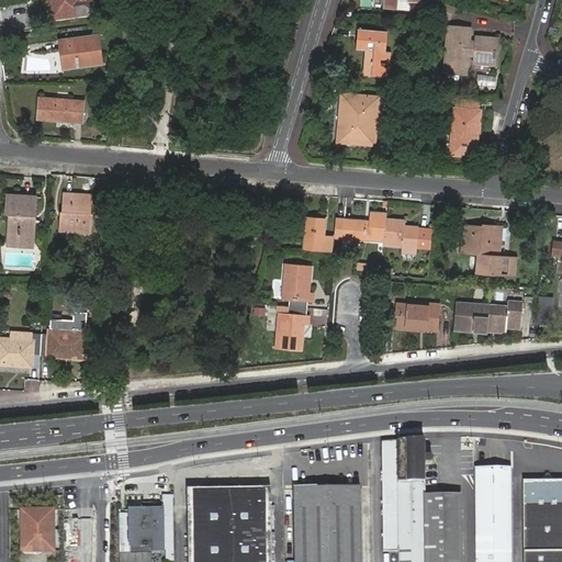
[(49,0),(53,19),(96,12),(93,0),(49,0)]
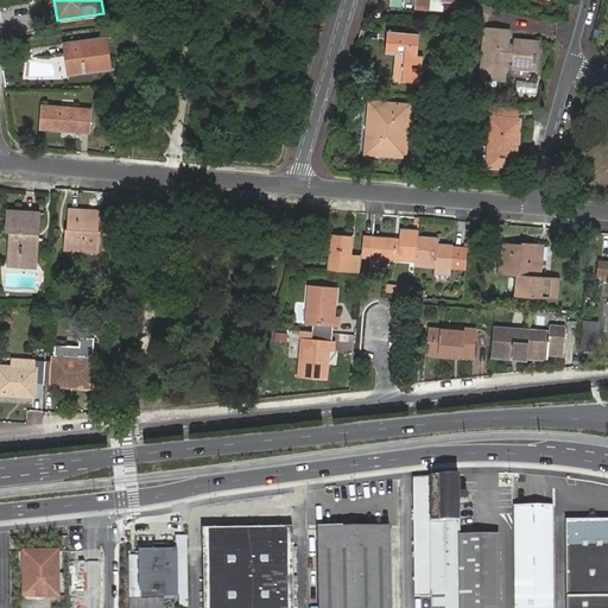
[(412,0),(413,1),(416,1),(416,11),(432,12),(432,0),(441,0),(442,2),(455,5),(455,0),(412,0)]
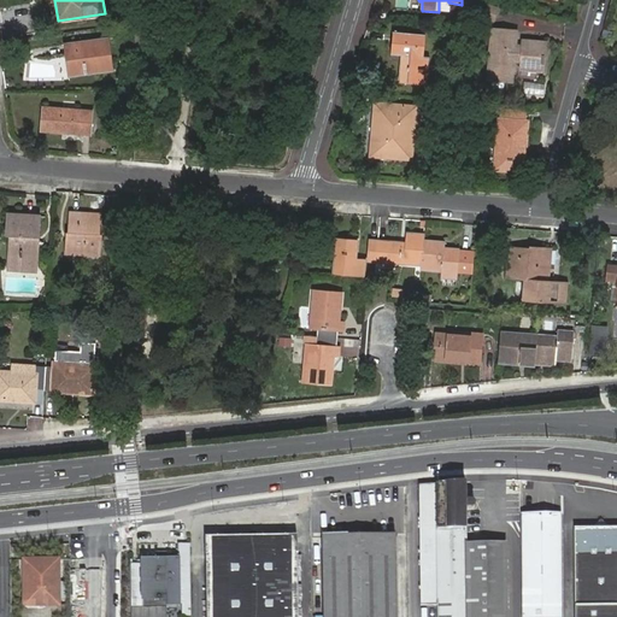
[(494,29),(489,77),(512,80),(513,60),(521,60),(521,68),(542,70),(542,64),(545,64),(546,54),(544,54),(545,42),(523,41),(522,46),(515,46),(516,31),(494,29)]
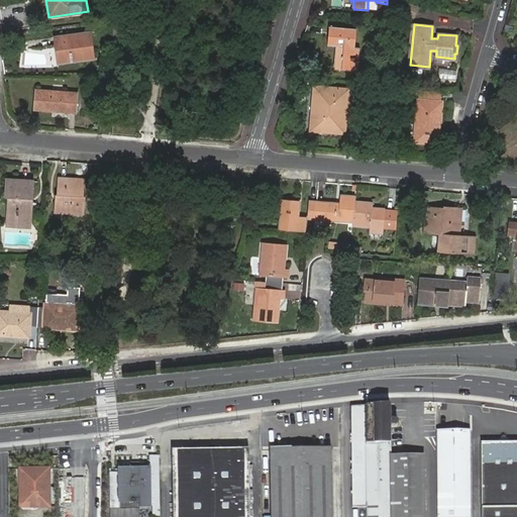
[(352,62),(355,62),(356,49),(353,48),(354,30),(330,27),(328,47),(336,47),(334,69),(351,71),(352,62)]
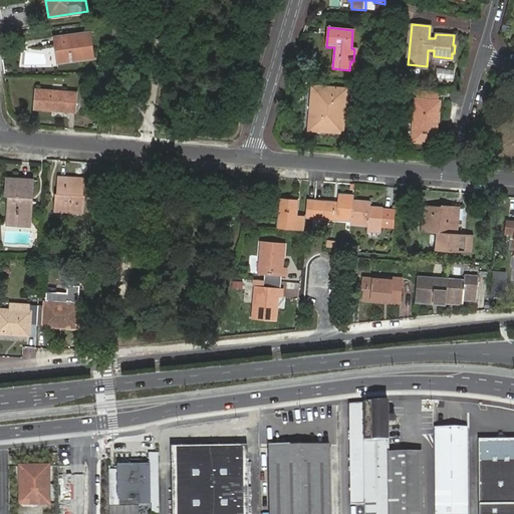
[(60,44),(62,63),(95,58),(91,32),(56,37),(57,45),(60,44)]
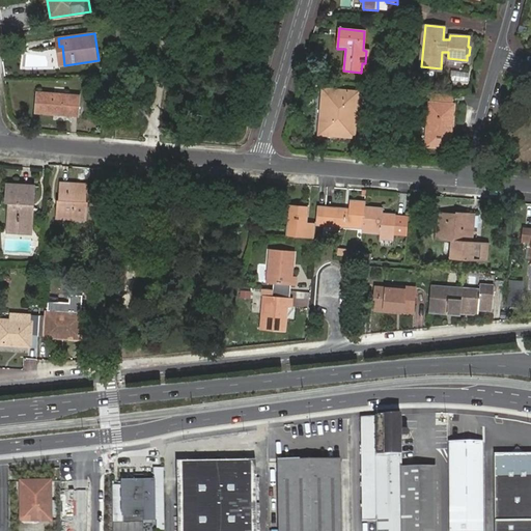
[(449,80),(467,82),(468,73),(450,71),(449,80)]
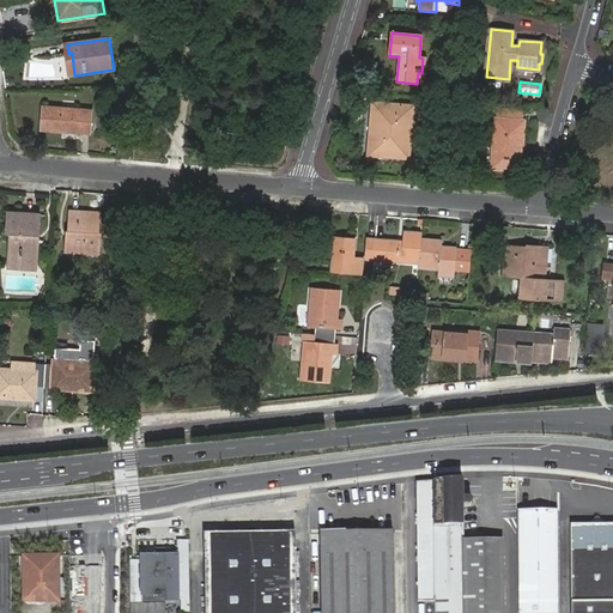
[(375,104),(370,153),(408,157),(411,122),(414,123),(416,109),(375,104)]
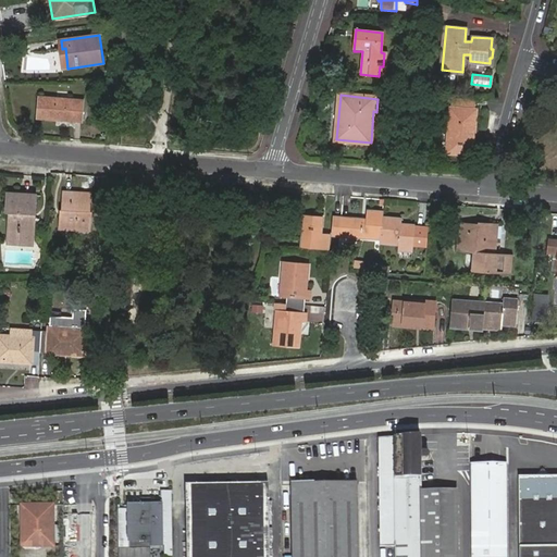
[(477,99),(452,97),(450,108),(475,110),(477,99)]
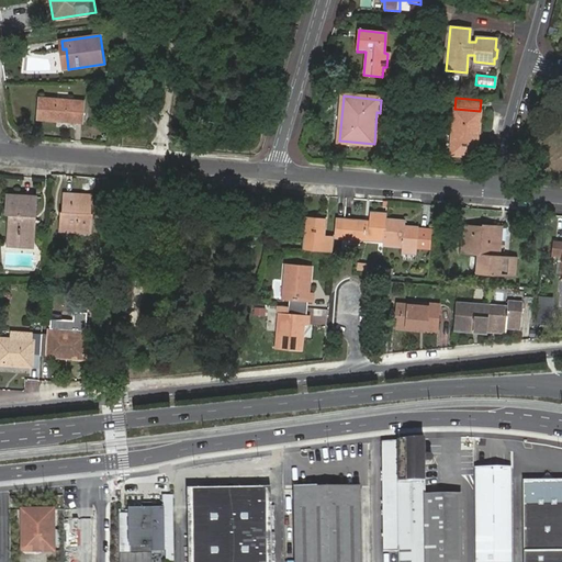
[(40,99),(37,119),(83,123),(85,102),(40,99)]
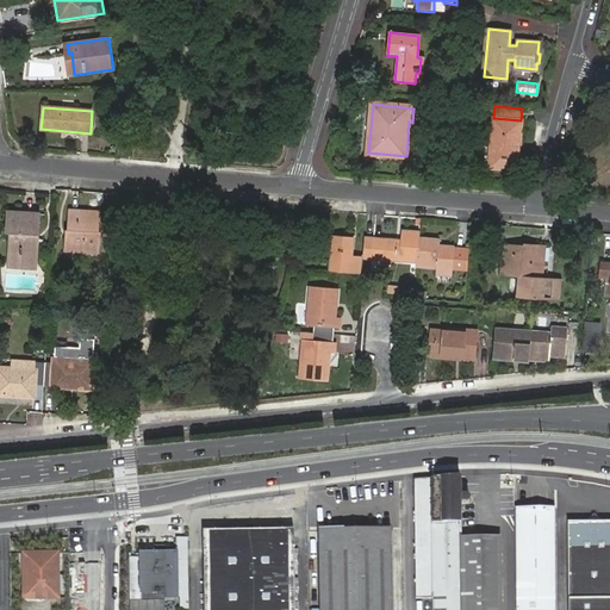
[(517,168),(521,120),(493,118),(490,166),(517,168)]
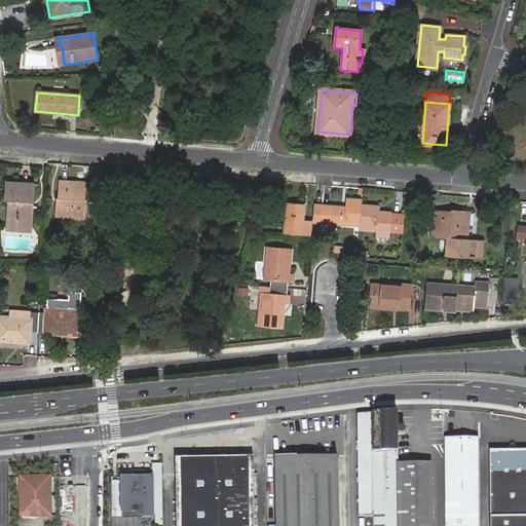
[(106,111),(105,122),(116,123),(117,112),(106,111)]
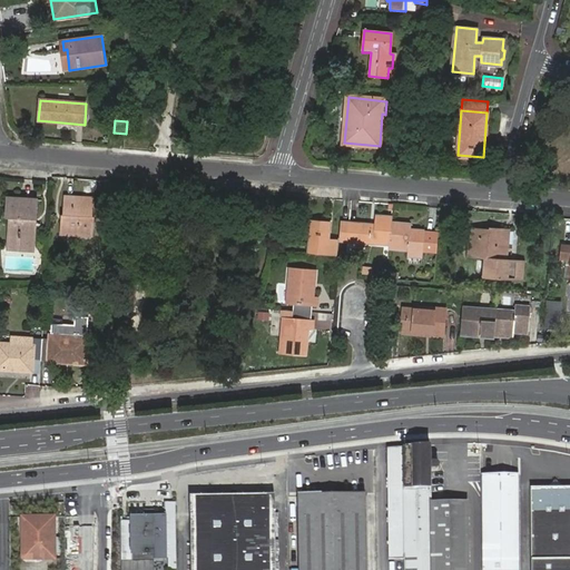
[(67,196),(66,219),(64,219),(64,232),(94,234),(95,217),(92,217),(94,198),(67,196)]
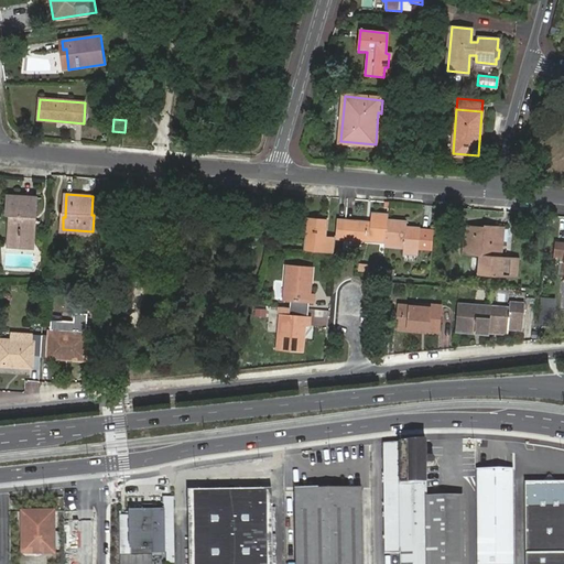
[(11,216),(10,241),(34,242),(36,198),(9,196),(8,215),(11,216)]
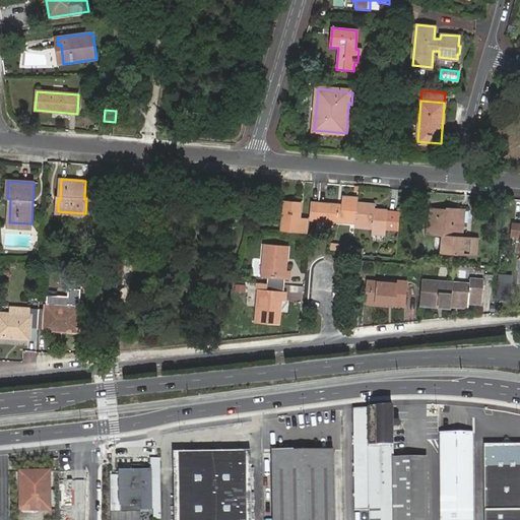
[(319,203),(318,219),(355,222),(355,220),(358,202),(359,197),(342,196),(342,205),(319,203)]
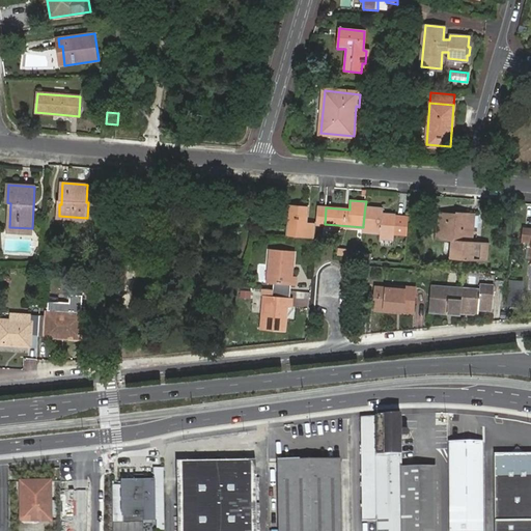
[(290,204),(287,236),(312,239),(313,223),(305,222),(307,206),(290,204)]
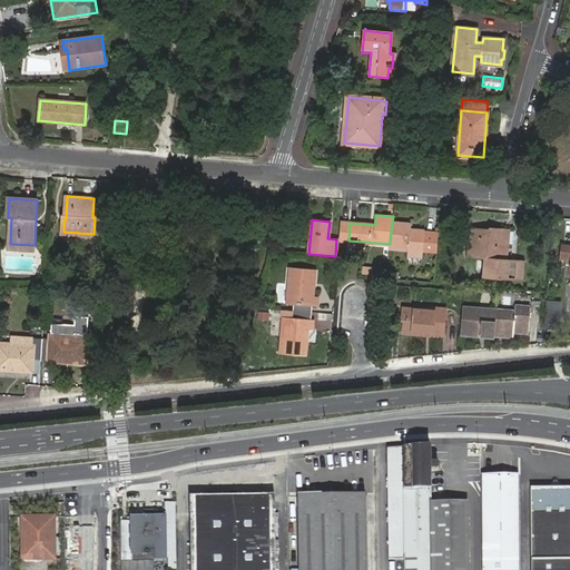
[(340,239),(349,241),(350,223),(341,222),(340,239)]
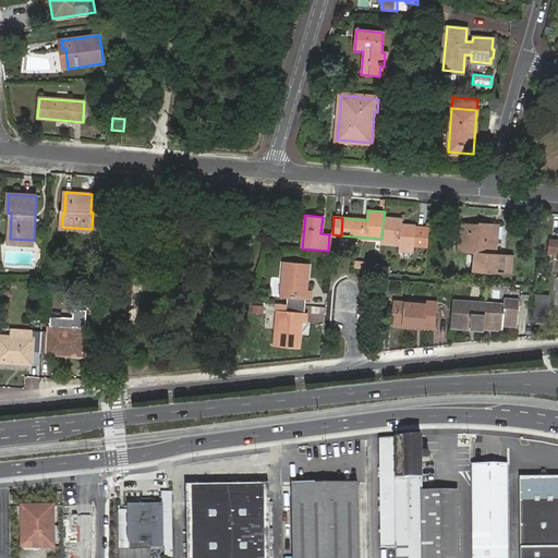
[(403,219),(384,217),(381,237),(400,238),(400,243),(414,244),(415,225),(402,223),(403,219)]
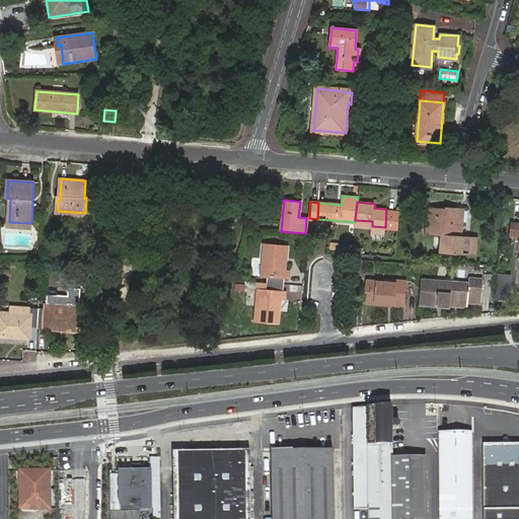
[(441,234),(443,210),(428,208),(428,217),(430,217),(428,233),(441,234)]
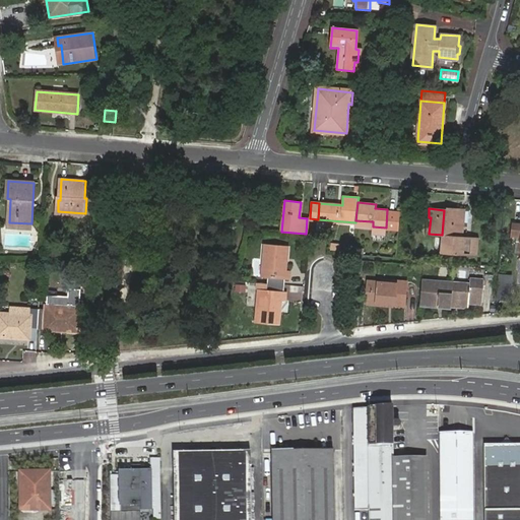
[(445,237),(461,238),(463,209),(452,209),(452,210),(447,210),(444,210),(442,235),(445,236),(445,237)]
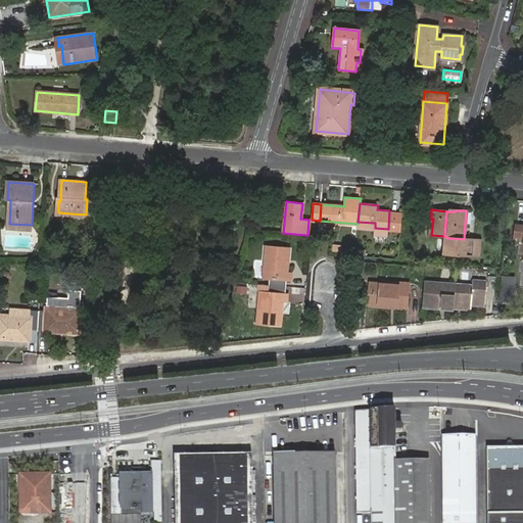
[(481,240),(464,239),(447,238),(443,238),(442,254),(480,257),(481,240)]
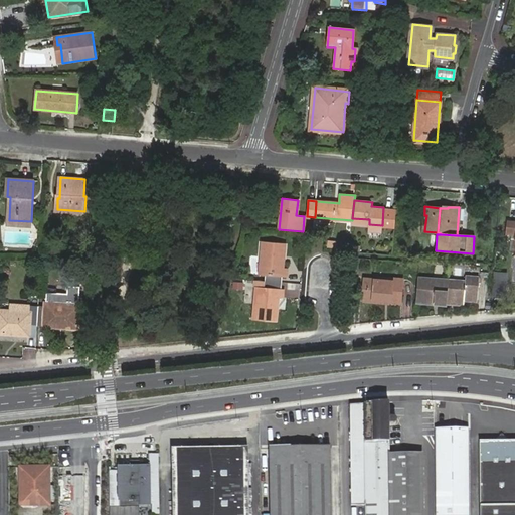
[(263,241),(260,275),(288,277),(288,269),(284,268),(286,243),(263,241)]
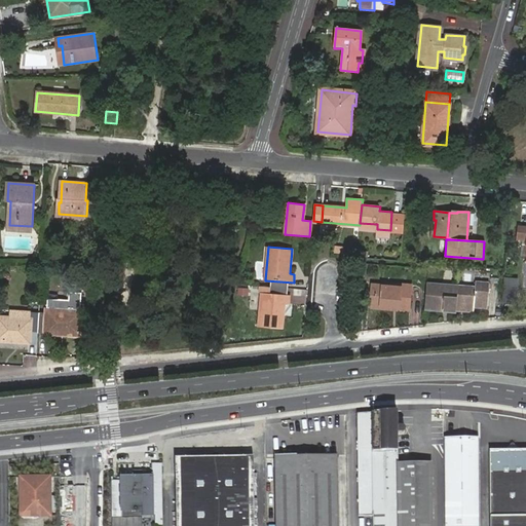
[(516,300),(518,277),(503,276),(501,298),(516,300)]
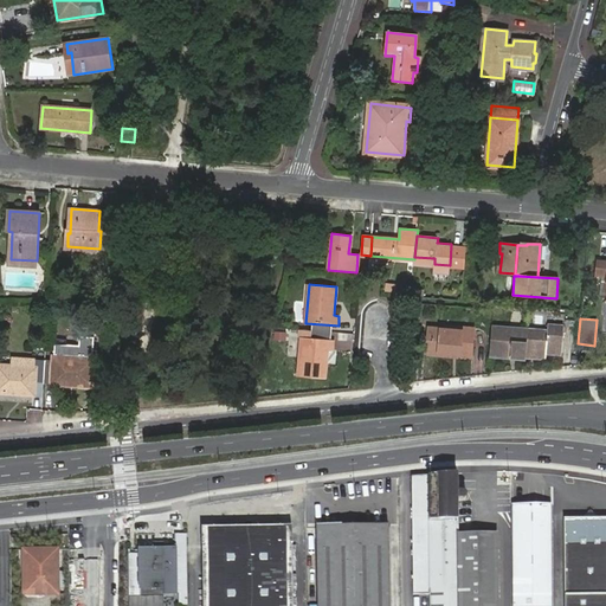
[(463,329),(427,326),(425,354),(474,359),(477,326),(463,324),(463,329)]
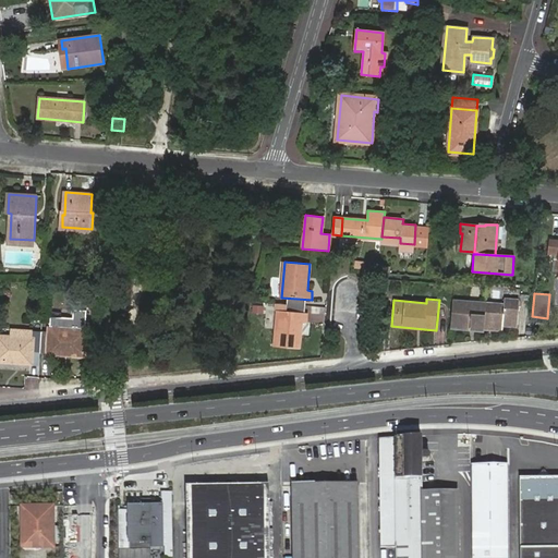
[(502,313),(485,311),(484,327),(504,329),(504,324),(518,326),(519,301),(504,300),(502,313)]
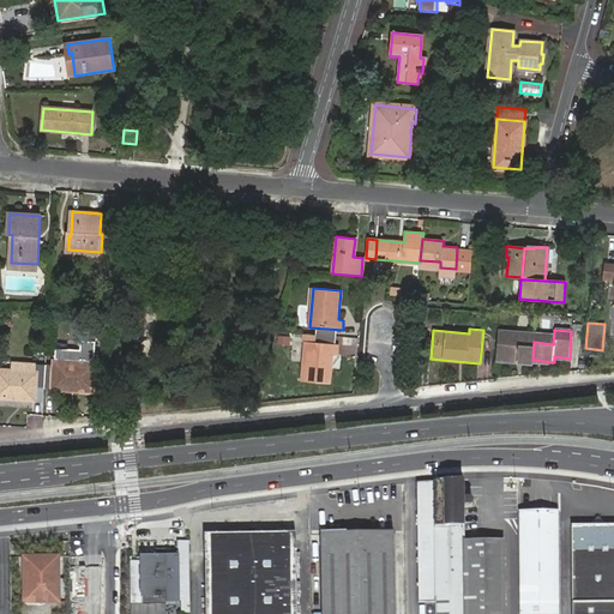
[(499,338),(497,360),(533,362),(533,360),(534,342),(499,338)]
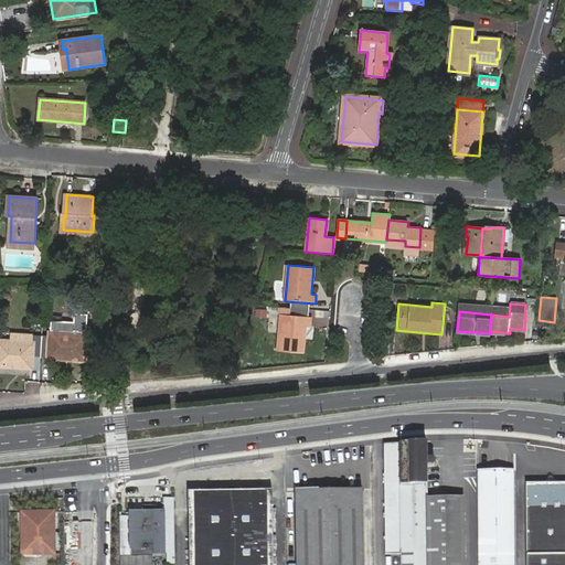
[(43,334),(42,355),(84,358),(87,315),(74,313),(74,321),(51,320),(50,336),(43,334)]
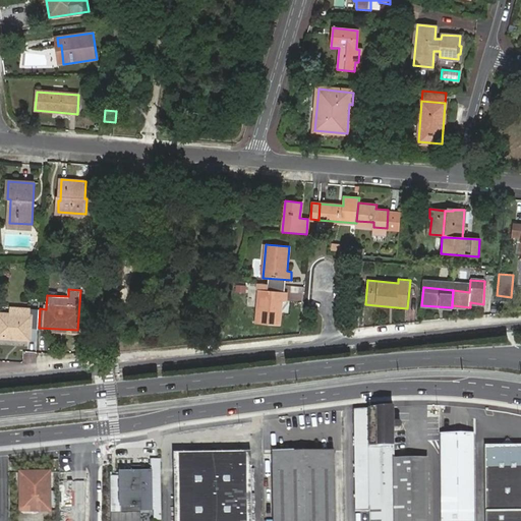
[(256,290),(254,323),(278,324),(280,300),(284,300),(285,292),(256,290)]
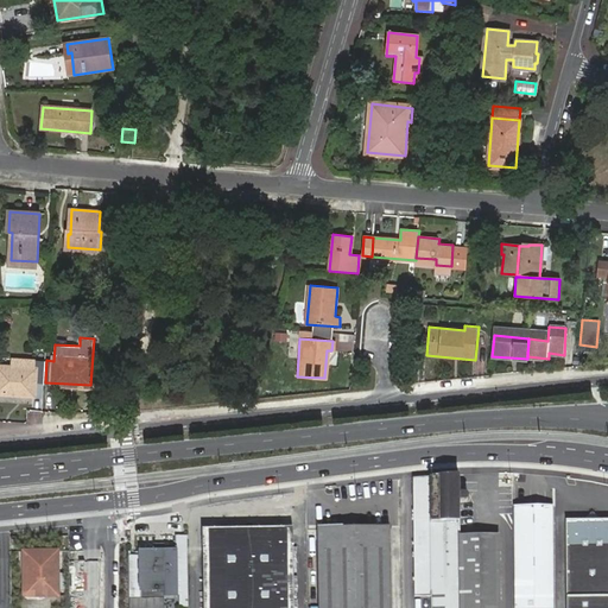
[(37,382),(45,382),(46,360),(38,360),(37,367),(0,363),(0,391),(36,394),(37,382)]
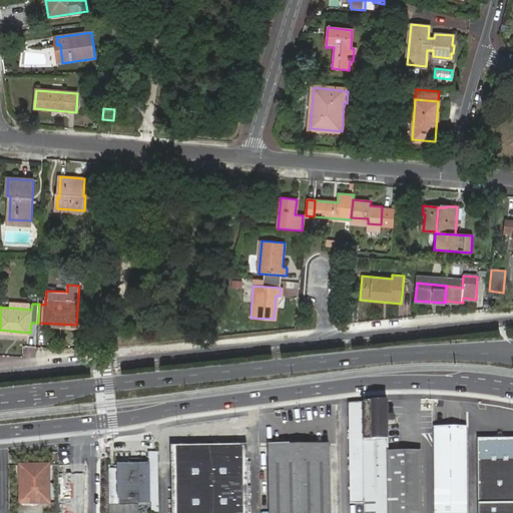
[(365,503),(365,512),(391,512),(391,450),(390,401),(365,402),(365,503)]
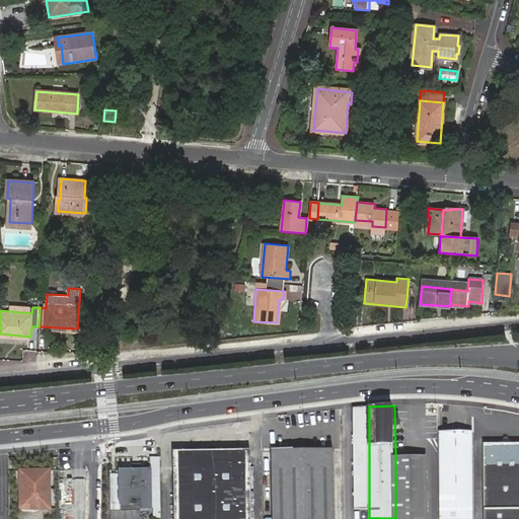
[(369,406),(353,406),(355,509),(369,509),(369,406)]
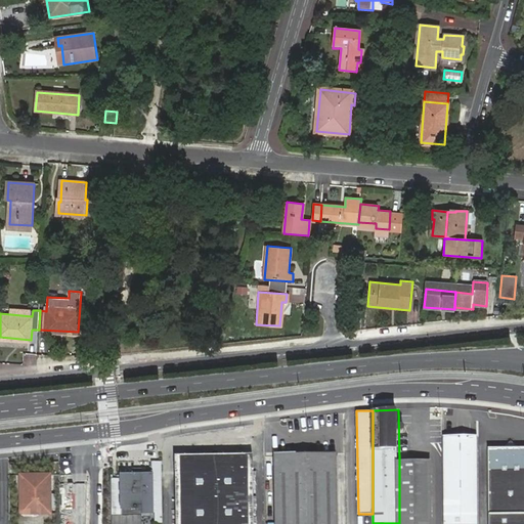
[(444,523),(461,523),(462,450),(469,450),(469,437),(443,437),(444,516),(444,523)]
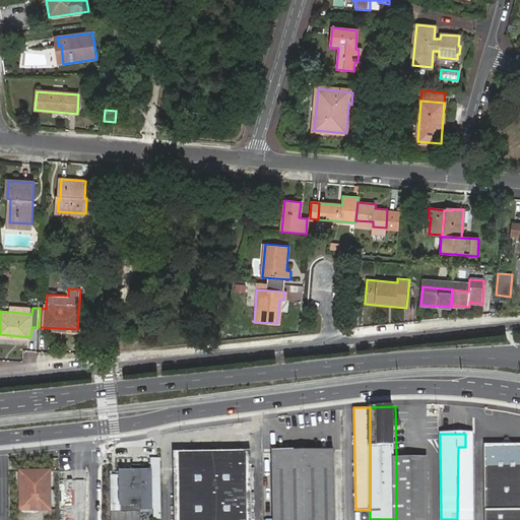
[(484,446),(485,509),(519,509),(519,445),(515,446),(500,446),(484,446)]
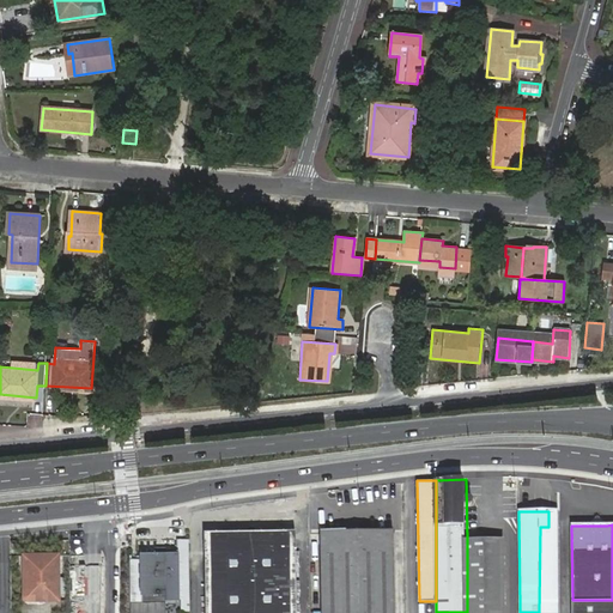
[(557,612),(558,600),(557,527),(548,527),(540,527),(539,612),(557,612)]
